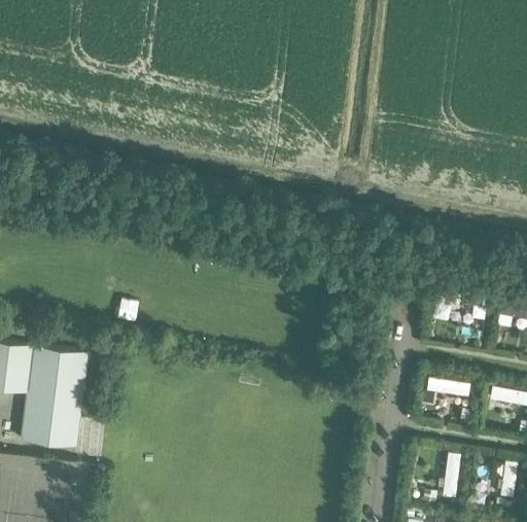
[(477,290),(432,285),(430,298),(476,304),(477,290)]
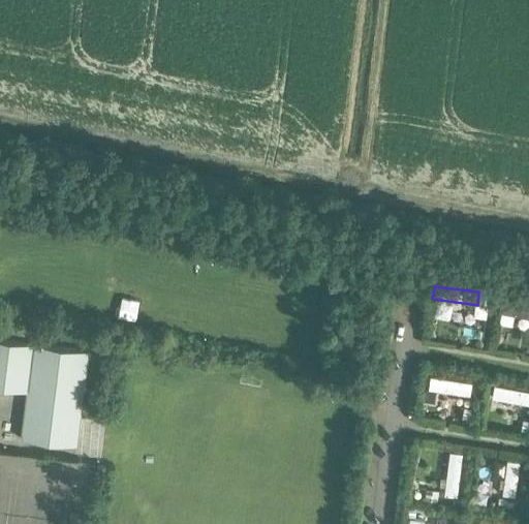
[(528,300),(498,296),(496,313),(528,317),(528,300)]
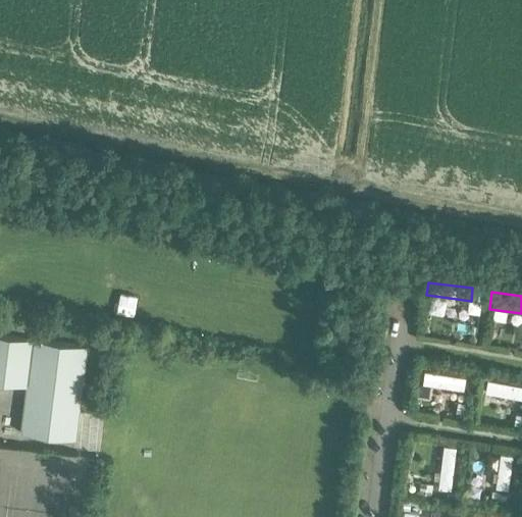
[(21,435),(76,443),(88,349),(0,338),(0,386),(27,391),(21,435)]
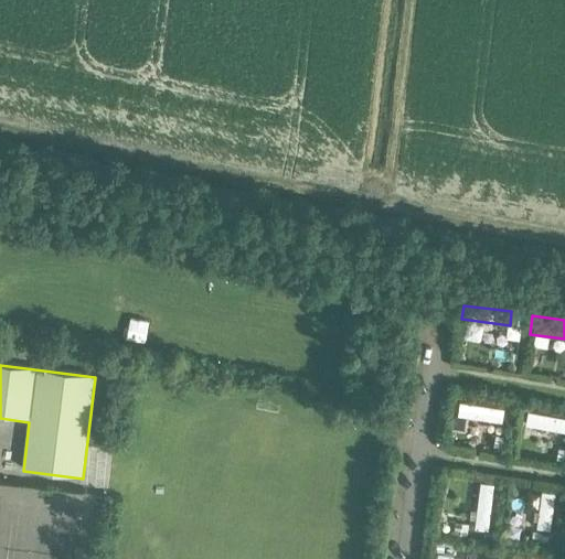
[(502,425),(504,409),(457,404),(455,418),(502,425)]
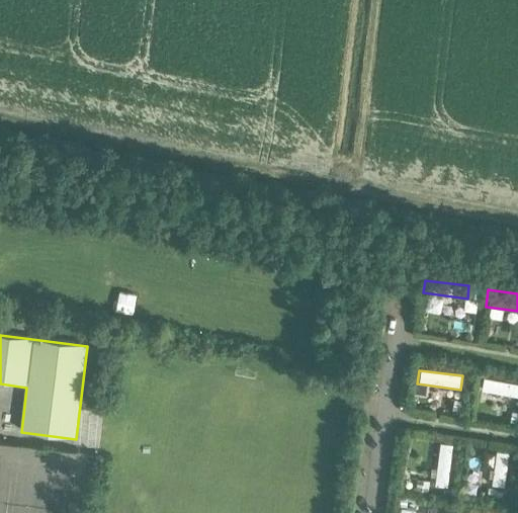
[(517,398),(517,397),(517,382),(484,378),(482,394),(517,398)]
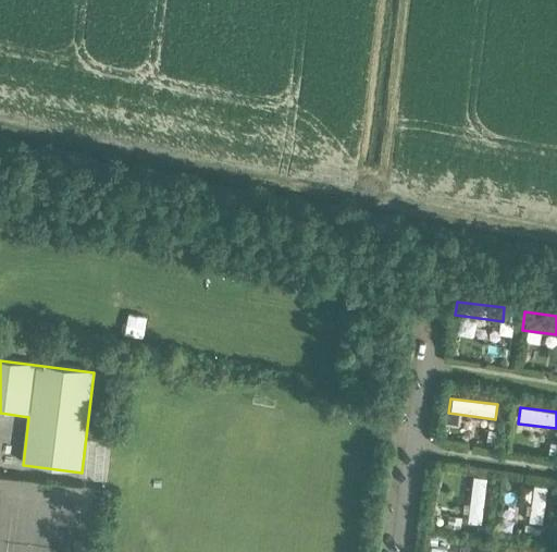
[(486,480),(473,479),(467,528),(481,529),(486,480)]
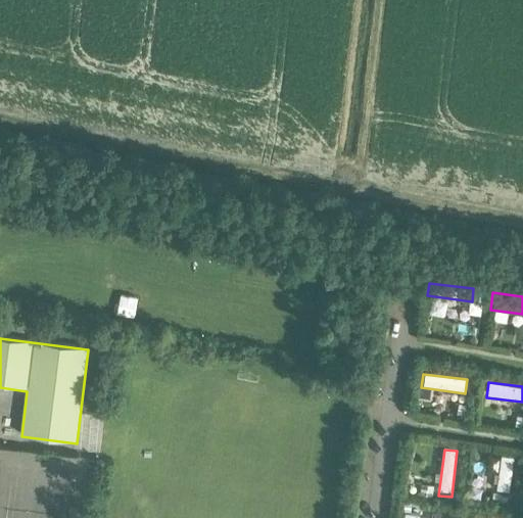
[(513,459),(500,457),(494,493),(509,496),(513,459)]
